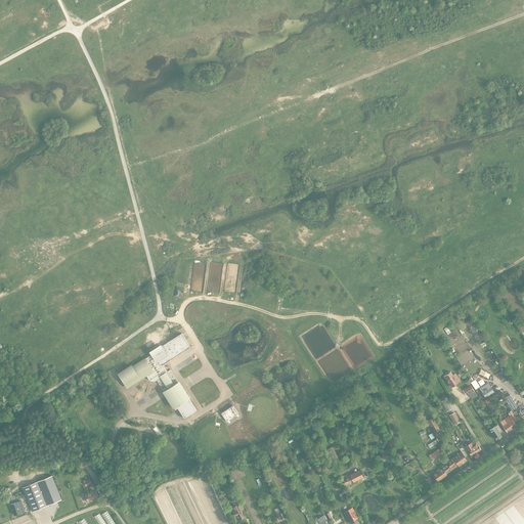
[(161,365),(190,347),(181,333),(176,337),(166,343),(153,352),(154,354),(146,358),(145,359),(133,367),(132,365),(126,369),(119,375),(127,386),(147,373),(149,377),(153,379),(155,380),(156,379),(156,380),(164,392),(166,395),(175,409),(177,407),(184,418),(185,417),(197,409),(180,385),(178,382),(170,369),(166,373),(161,365)]
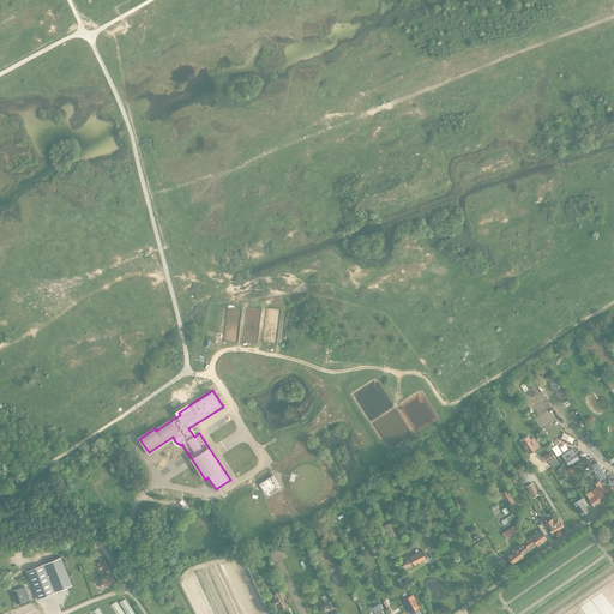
[(519,440),(527,451),(528,451),(529,453),(540,446),(534,438),(530,439),(528,435),(527,437),(525,435),(522,438),(523,439),(519,440)]
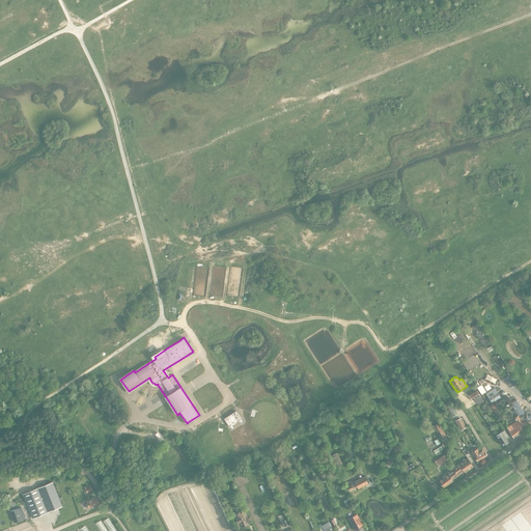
[(494,387),(484,393),(487,397),(488,398),(487,398),(490,402),(491,402),(492,402),(500,397),(497,391),(494,387)]
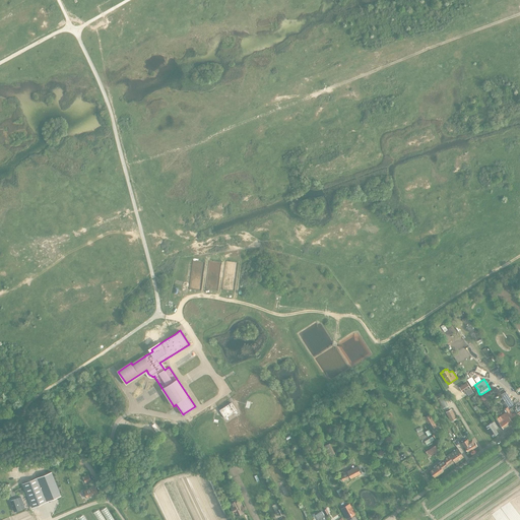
[(467,382),(459,387),(462,392),(465,390),(470,387),(467,382)]
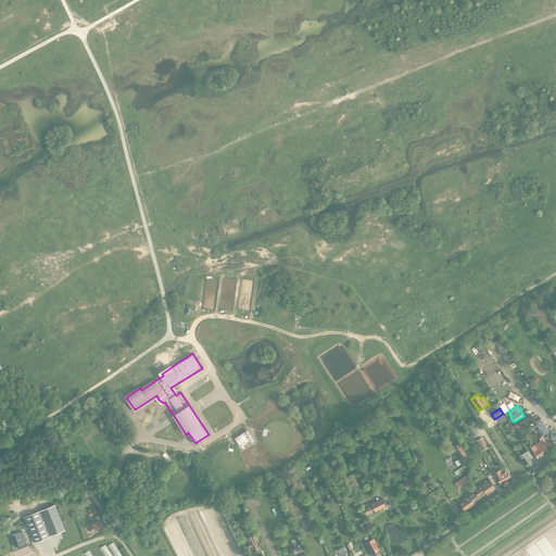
[(541,418),(535,422),(543,434),(547,442),(550,440),(553,445),(555,442),(555,429),(550,432),(541,418)]
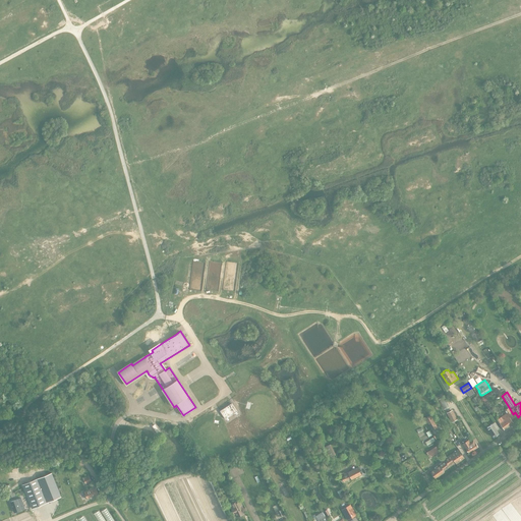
[(450,406),(444,396),(439,399),(445,409),(450,406)]
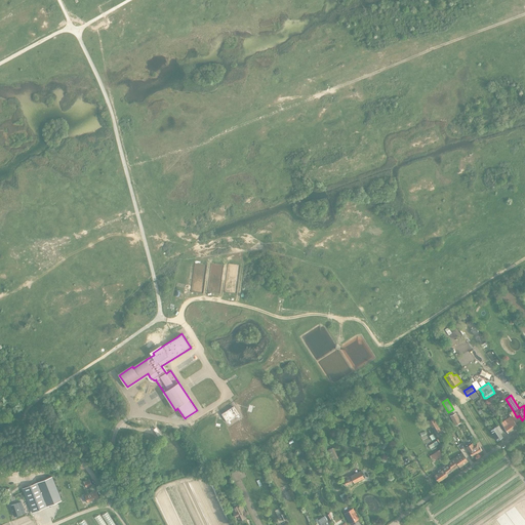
[(221,414),(227,422),(239,414),(234,406),(221,414)]
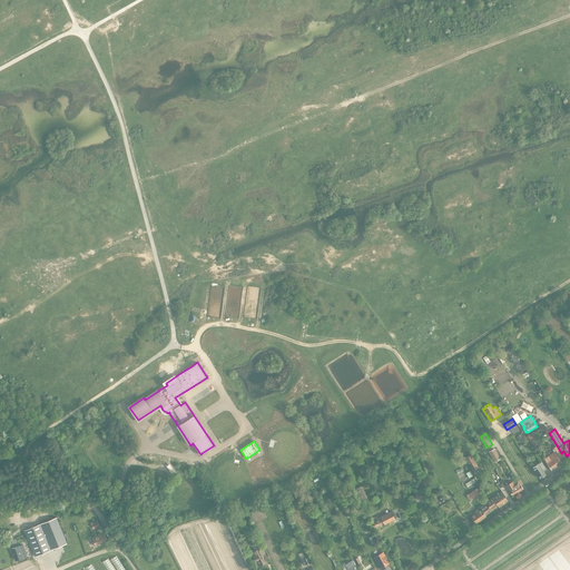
[(563,451),(561,453),(557,445),(551,449),(554,452),(543,460),(551,470),(562,462),(561,461),(567,457),(563,451)]
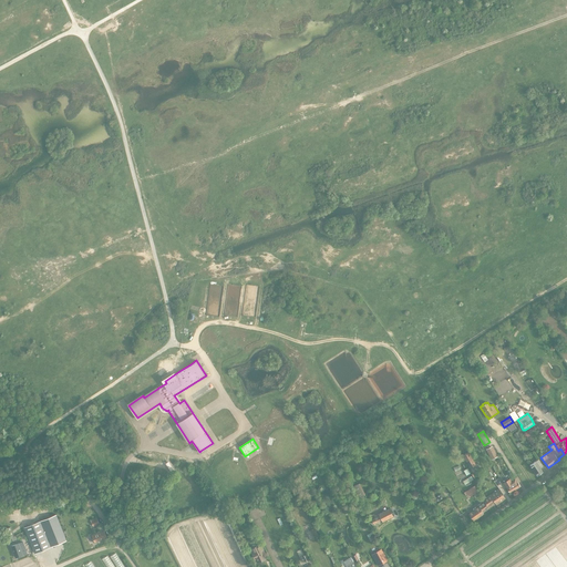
[(486,449),(492,460),(497,456),(492,445),(486,449)]
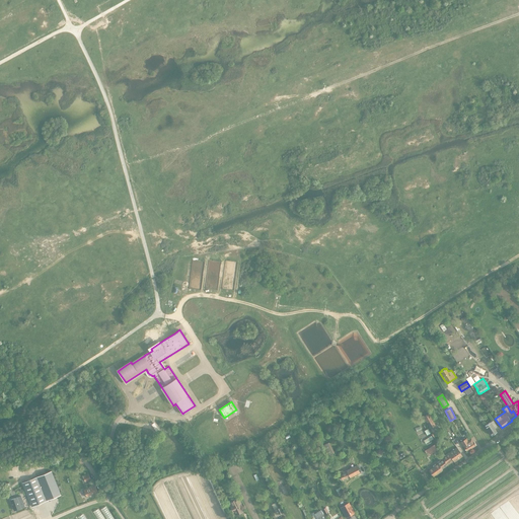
[(429,414),(424,417),(430,428),(435,426),(429,414)]
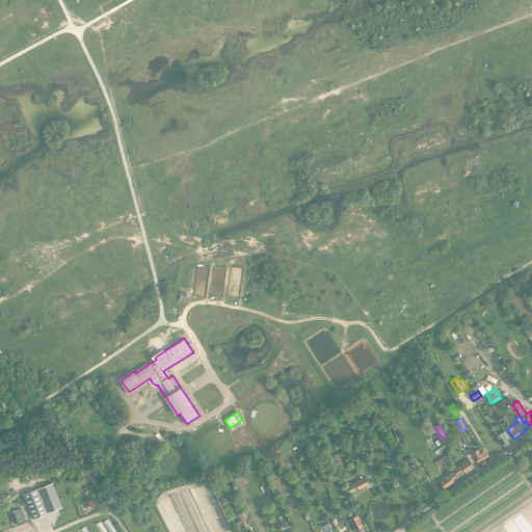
[(501,433),(497,436),(504,446),(509,443),(507,439),(509,437),(505,430),(501,433)]
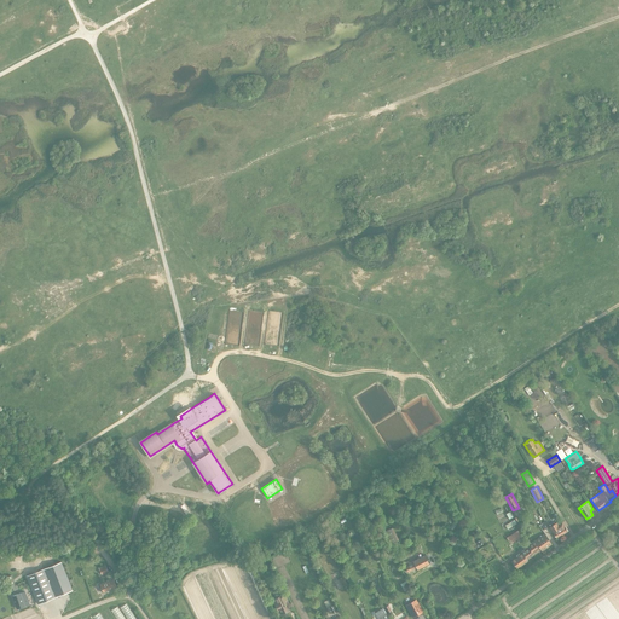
[(505,525),(508,528),(509,528),(510,530),(514,527),(513,526),(516,524),(514,520),(505,525)]
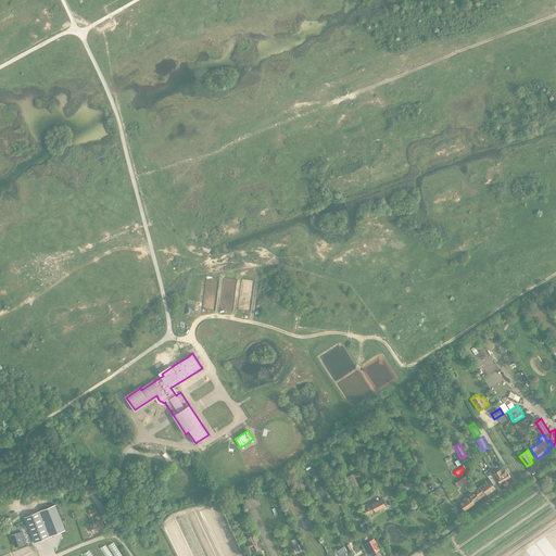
[(497,479),(500,483),(510,477),(507,472),(505,469),(501,472),(500,469),(493,472),(497,479)]
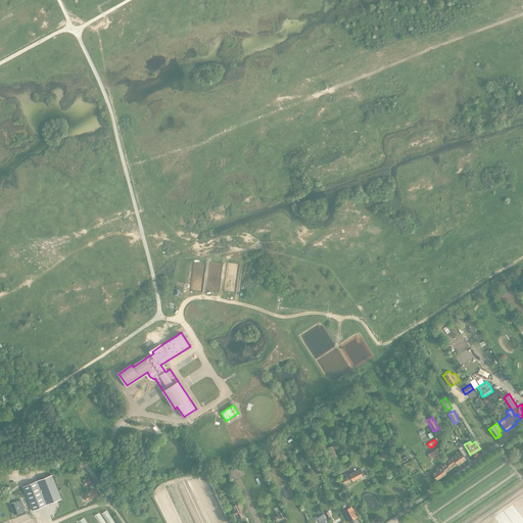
[(326,448),(331,459),(336,457),(331,445),(326,448)]
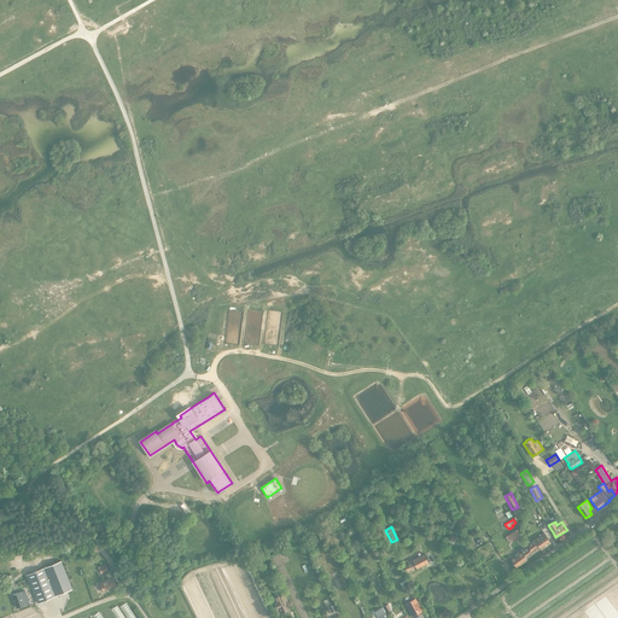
[(518,529),(506,536),(507,540),(509,538),(516,535),(518,538),(522,536),(519,532),(518,529)]
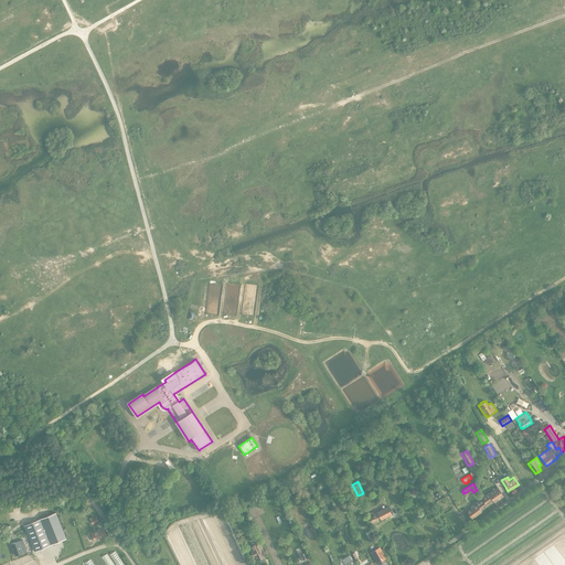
[(481,498),(482,499),(488,507),(493,501),(494,502),(503,497),(497,487),(488,493),(481,498)]
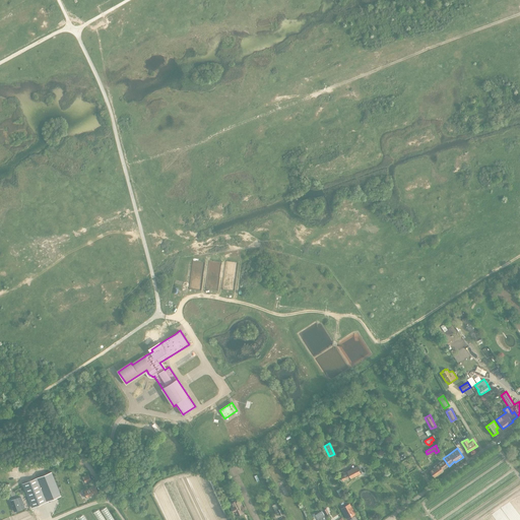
[(449,466),(444,459),(438,463),(439,464),(435,467),(430,471),(434,477),(443,470),(449,466)]
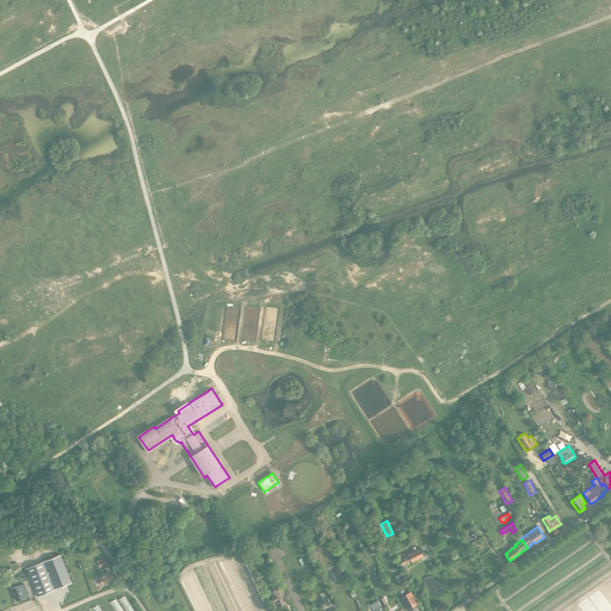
[(408,555),(403,557),(402,554),(397,556),(402,565),(411,560),(412,562),(424,556),(420,548),(407,554),(408,555)]
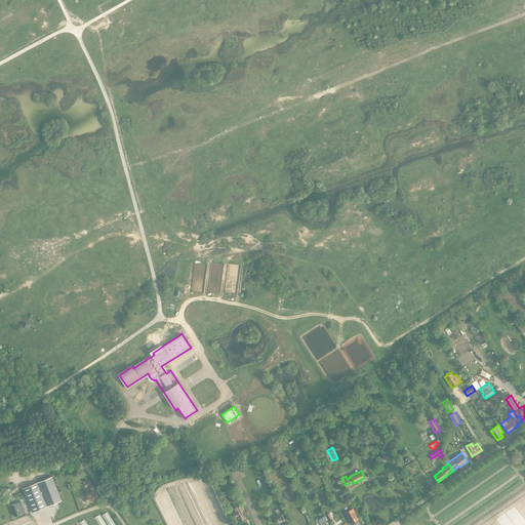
[(51,477),(37,482),(47,506),(61,500),(51,477)]
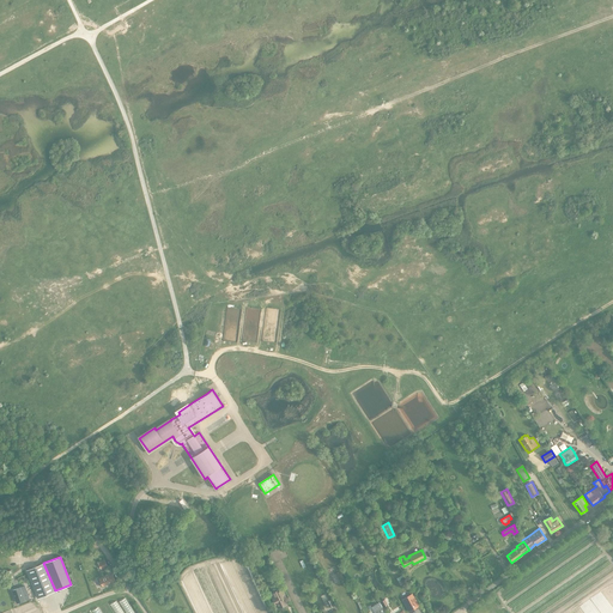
[(97,562),(101,569),(108,565),(104,559),(97,562)]
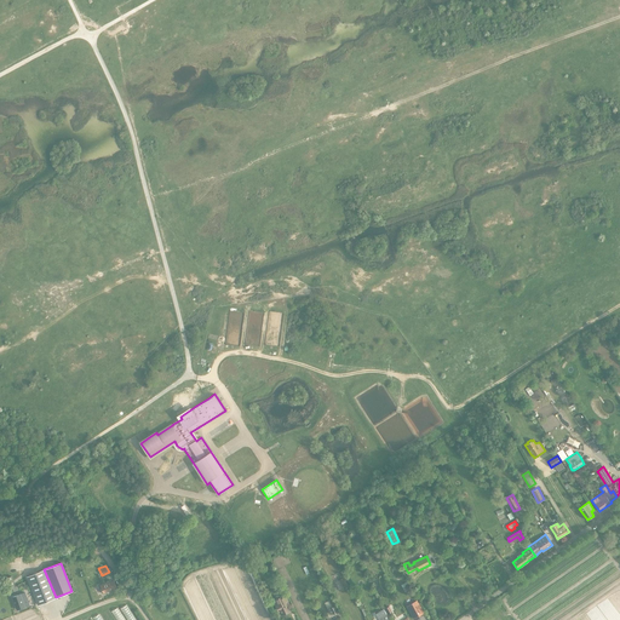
[(27,577),(39,604),(56,597),(44,569),(27,577)]
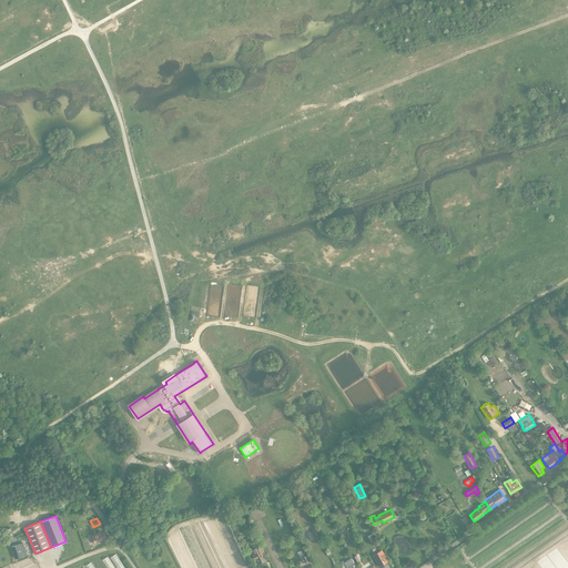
[(92,536),(95,543),(107,537),(104,531),(99,534),(98,533),(92,536)]
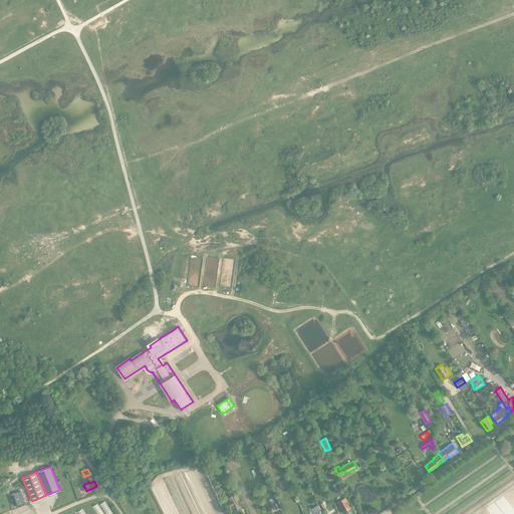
[(19,496),(22,495),(20,491),(17,492),(10,495),(14,505),(21,503),(19,496)]
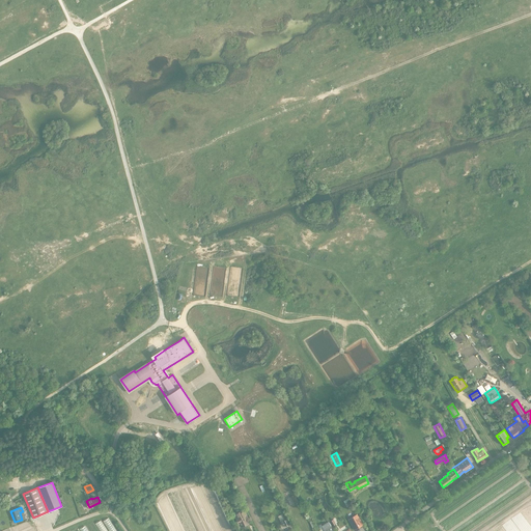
[(239,518),(244,529),(248,526),(242,511),(234,514),(236,519),(239,518)]
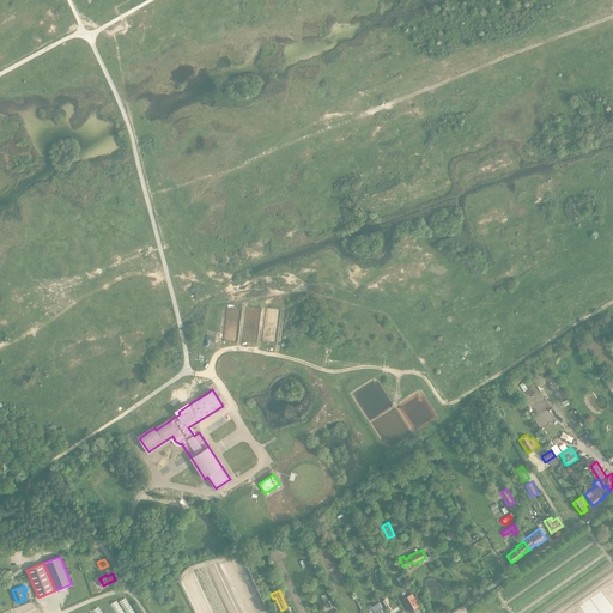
[(402,599),(410,611),(420,606),(412,593),(402,599)]
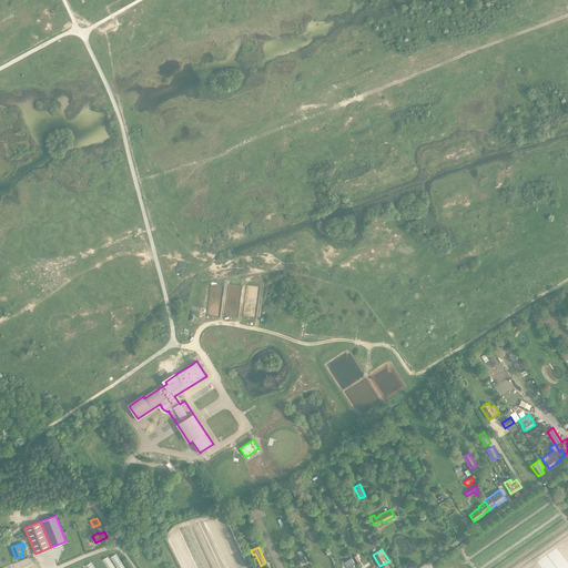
[(352,558),(344,563),(346,567),(347,566),(347,567),(356,567),(354,563),(352,558)]
